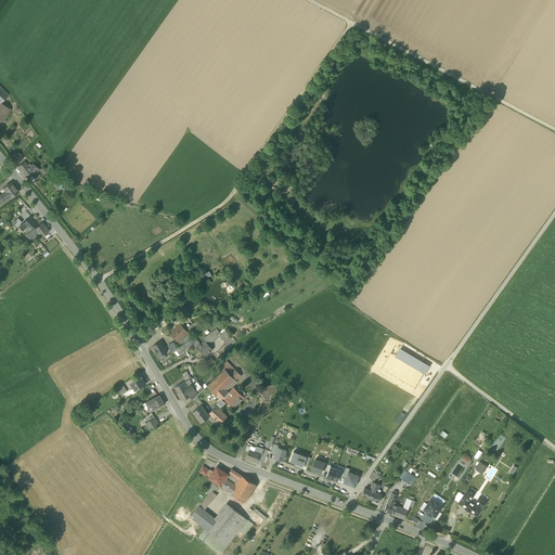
[(0,103),(0,104),(2,101),(9,95),(0,86),(0,103)]
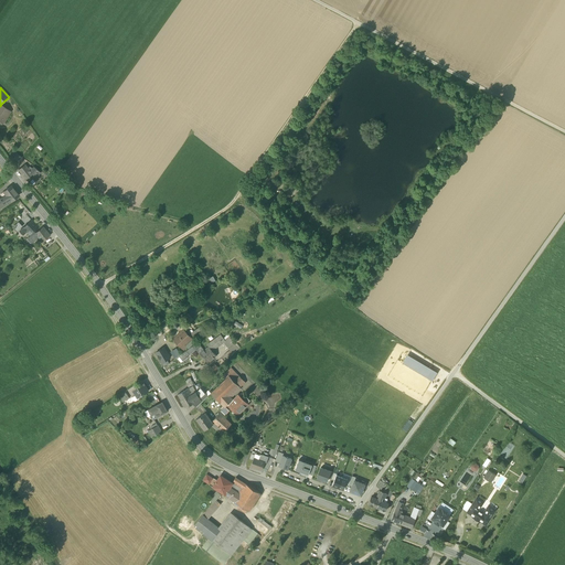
[(0,120),(3,123),(10,112),(2,107),(0,106),(0,105),(0,120)]
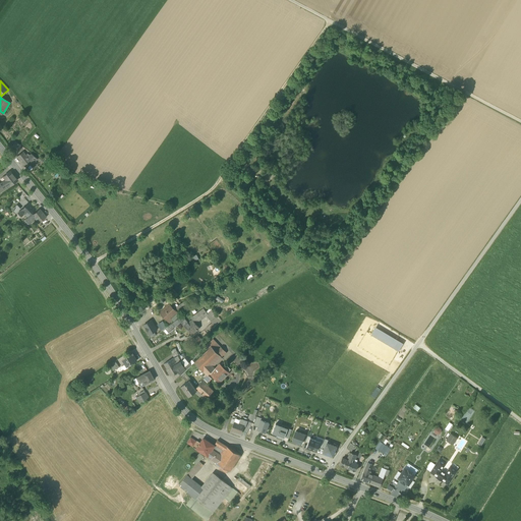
[(26,163),(30,160),(27,157),(23,152),(17,157),(23,165),(25,167),(29,165),(26,163)]
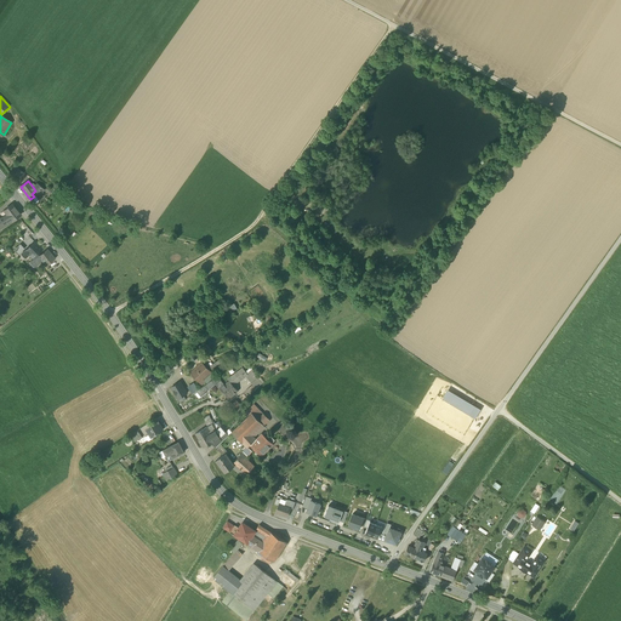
[(12,205),(4,211),(12,220),(12,221),(18,216),(20,215),(12,205)]
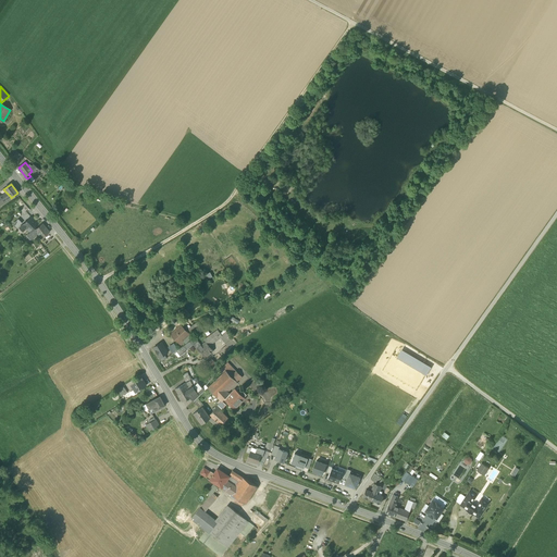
[(0,203),(11,197),(3,189),(3,188),(1,190),(3,194),(0,196),(0,203)]
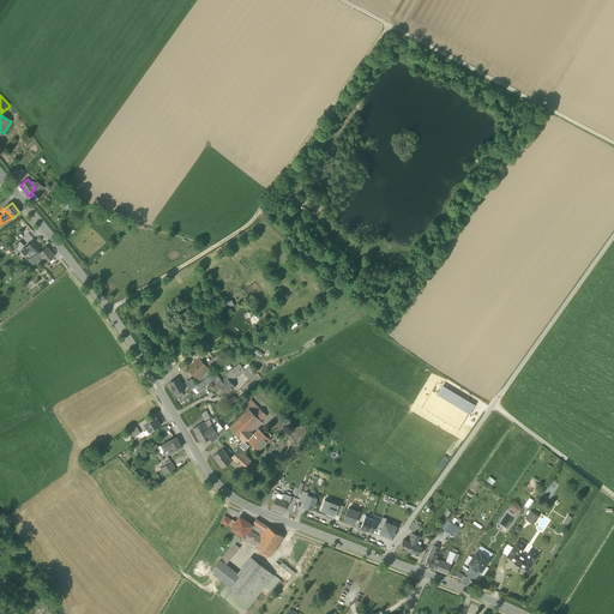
[(29,251),(34,256),(37,252),(36,251),(42,246),(34,239),(22,251),(25,254),(29,251)]
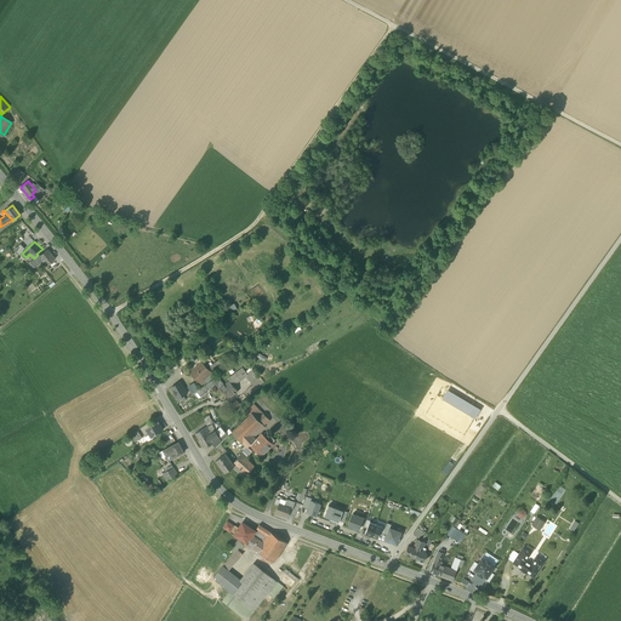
[(20,244),(13,250),(18,254),(24,249),(20,244)]
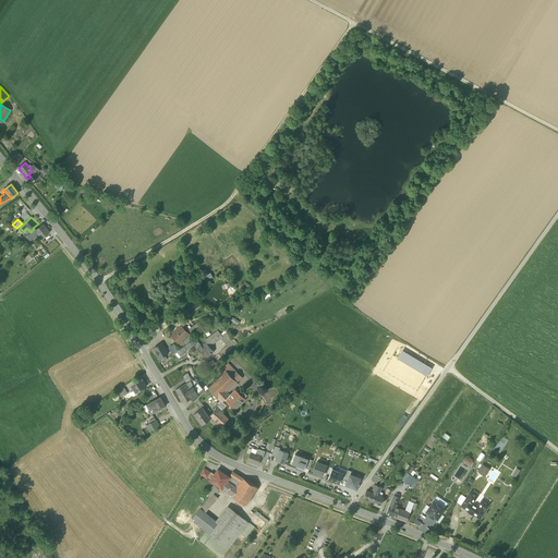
[(37,233),(41,239),(49,232),(43,223),(35,230),(34,230),(37,233)]
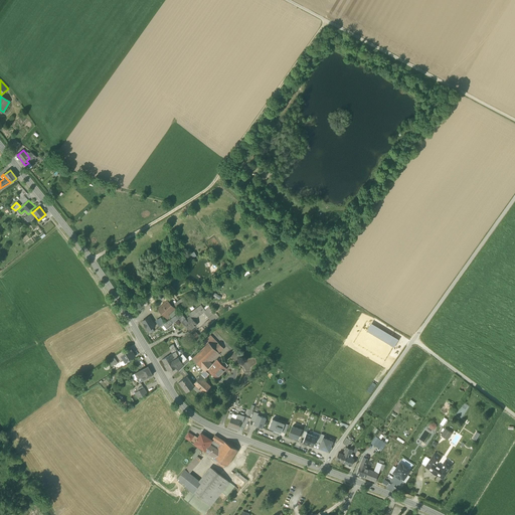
[(25,217),(28,221),(34,215),(31,212),(32,212),(31,211),(28,214),(25,217)]
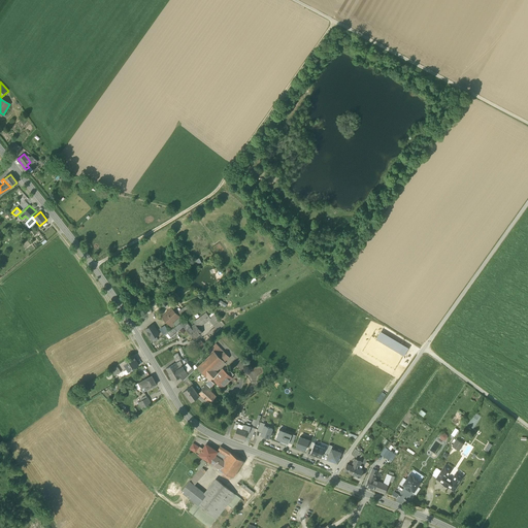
[(182,312),(185,318),(192,312),(188,305),(186,307),(187,308),(182,312)]
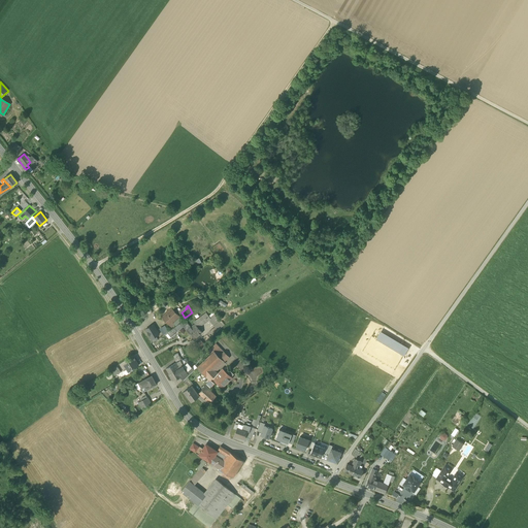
[(162,318),(169,325),(173,322),(179,317),(179,316),(172,308),(162,318)]
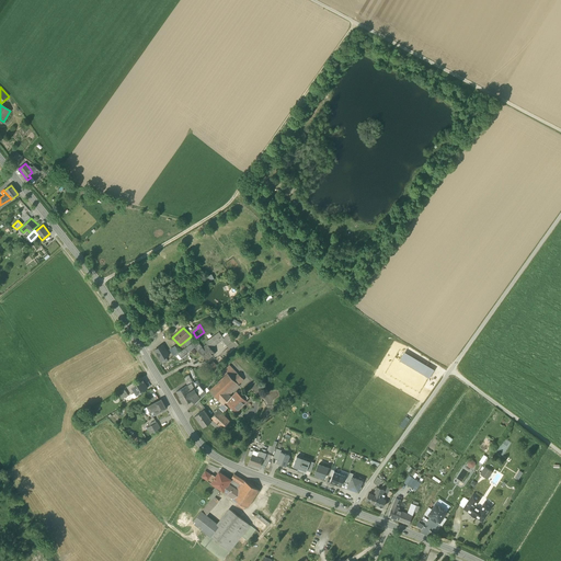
[(207,344),(203,347),(210,357),(215,353),(210,348),(222,340),(221,340),(224,339),(221,335),(219,332),(206,342),(207,344)]
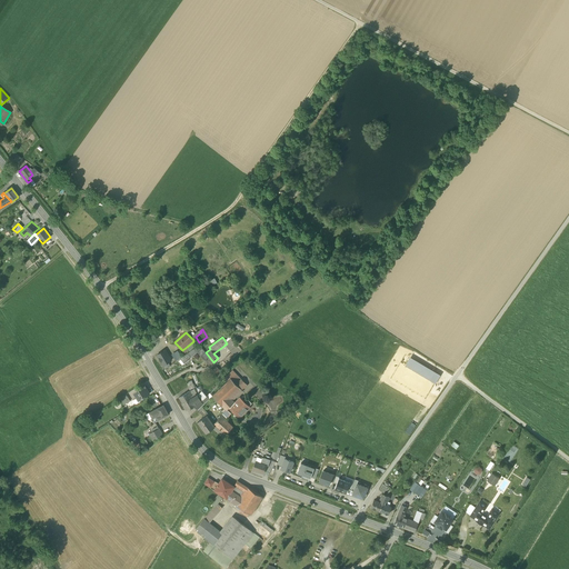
[(231,340),(227,343),(225,345),(226,345),(230,351),(236,347),(231,340)]
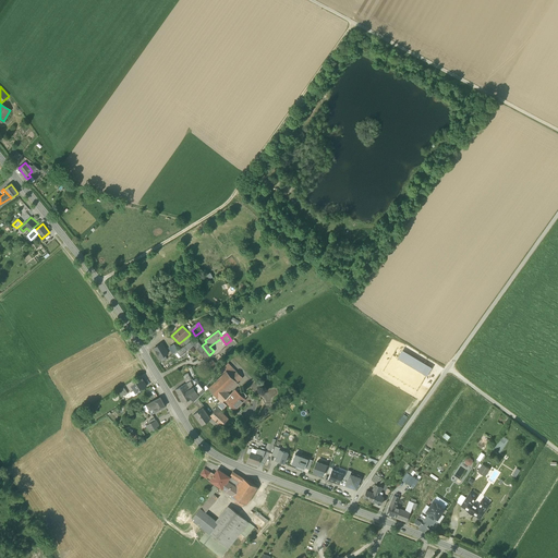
[(183,340),(185,343),(186,344),(193,338),(190,335),(183,340)]
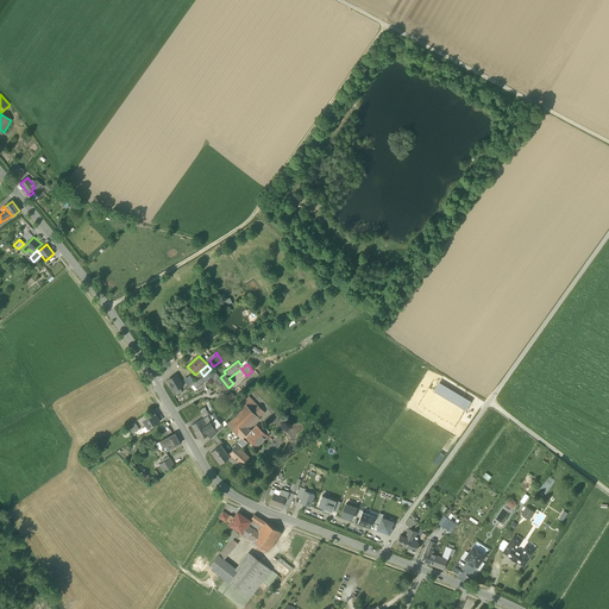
[(201,378),(203,382),(211,377),(209,376),(211,376),(215,371),(213,369),(201,378)]
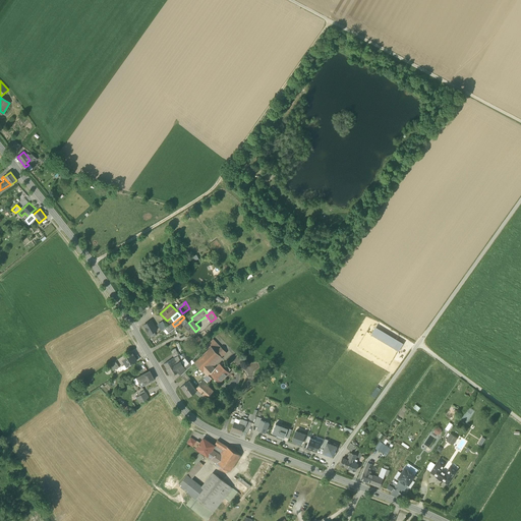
[(216,317),(211,322),(212,323),(215,327),(220,322),(216,317)]
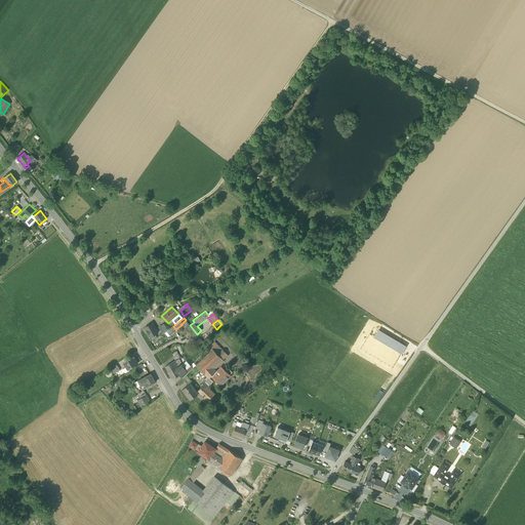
[(151,336),(155,334),(158,332),(153,323),(146,327),(151,336)]
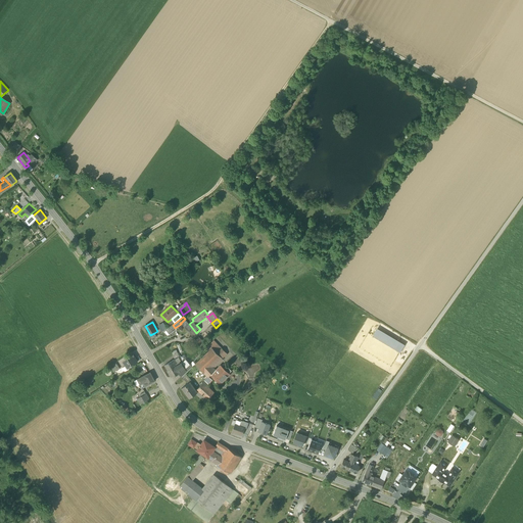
[(196,333),(189,324),(185,328),(192,336),(196,333)]
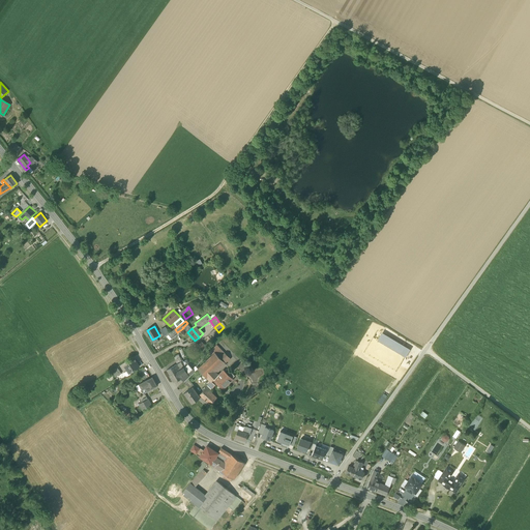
[(177,332),(175,329),(169,334),(172,339),(175,335),(175,334),(177,332)]
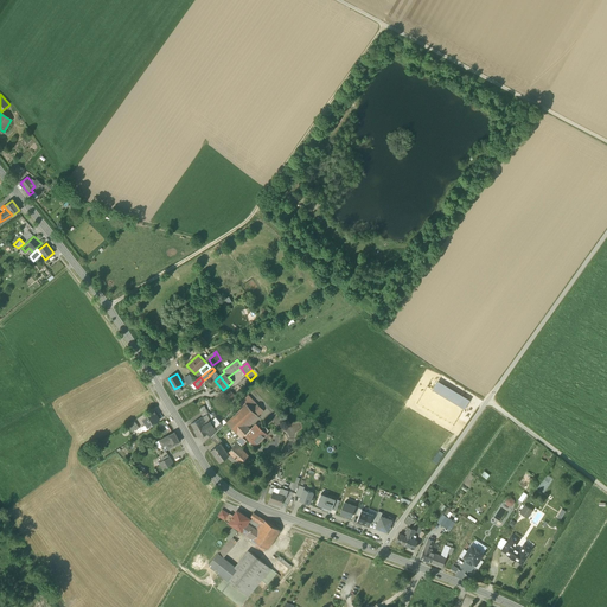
[(433,390),(459,406),(464,397),(439,382),(433,390)]
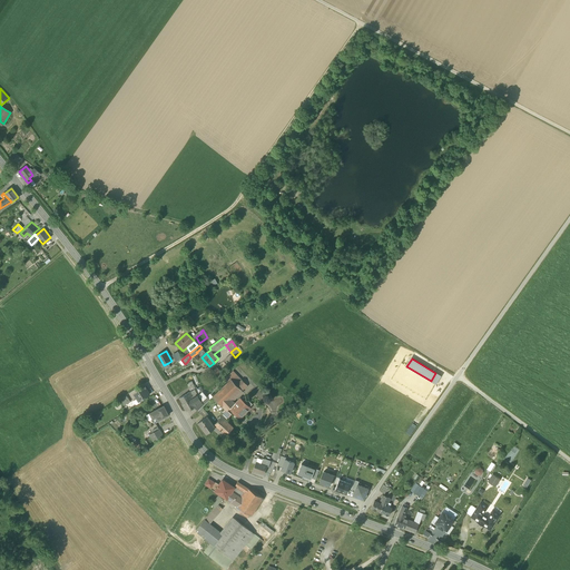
[(225,379),(228,382),(232,379),(243,391),(248,386),(236,374),(233,371),(225,379)]
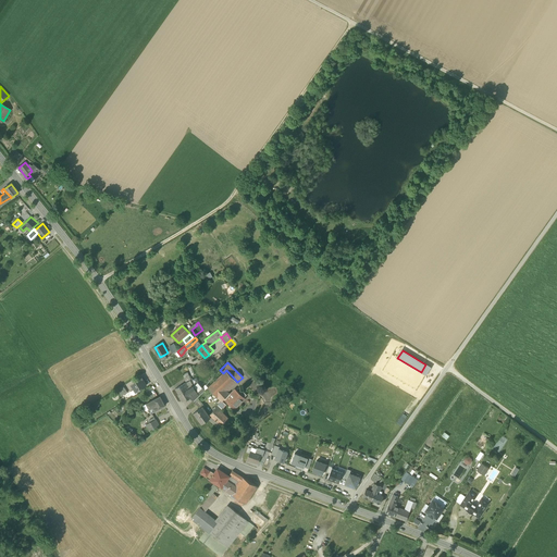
[(431,368),(425,364),(421,372),(425,375),(426,375),(431,368)]
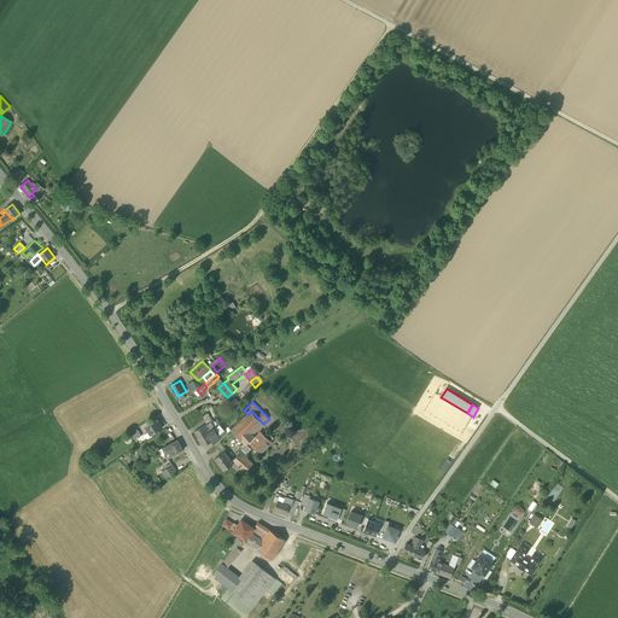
[(258,430),(263,424),(251,410),(248,414),(231,430),(244,443),(252,435),(258,430)]
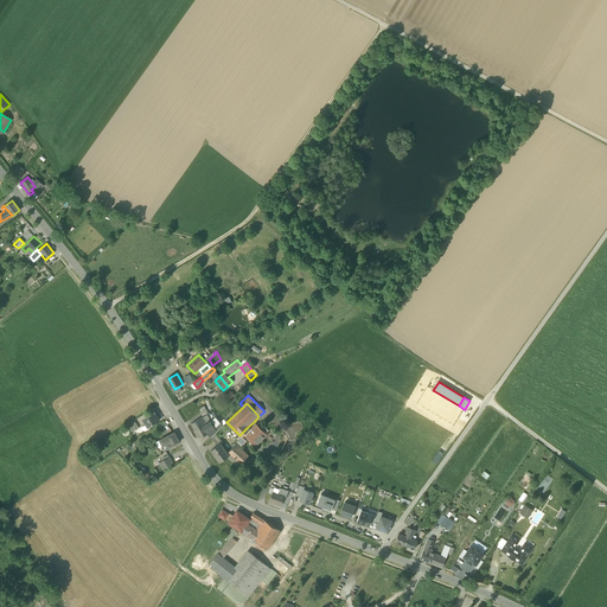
[(148,415),(149,417),(153,423),(159,420),(154,411),(148,415)]
